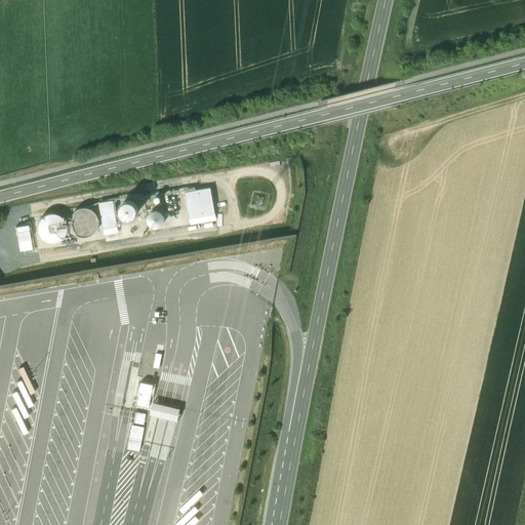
[(210,188),(185,192),(190,218),(214,214),(210,188)]
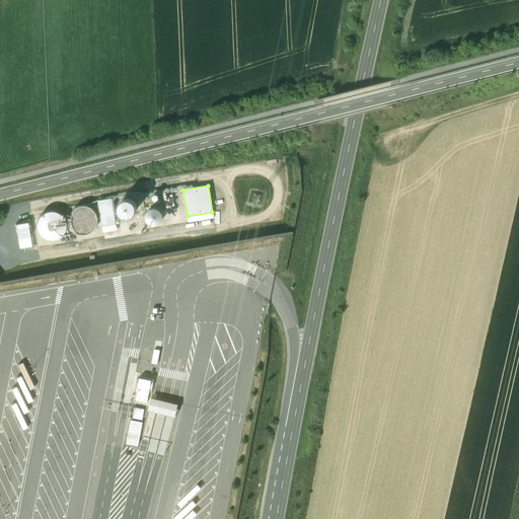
[(167,217),(173,216),(170,198),(164,199),(167,217)]
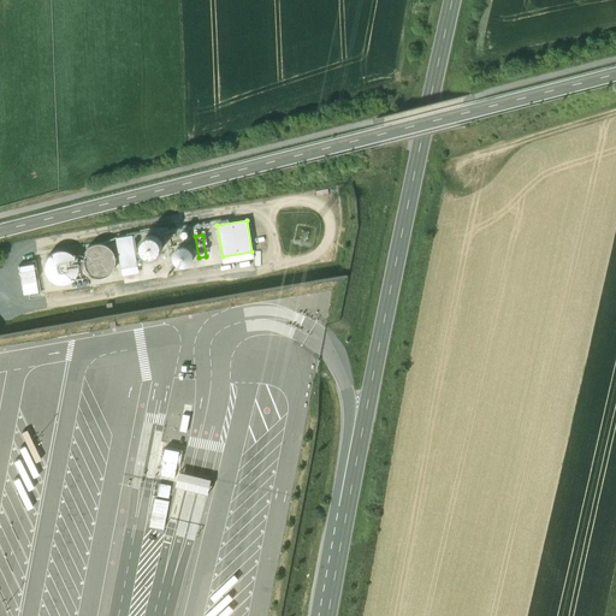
[(134,236),(117,238),(122,270),(138,266),(134,236)]
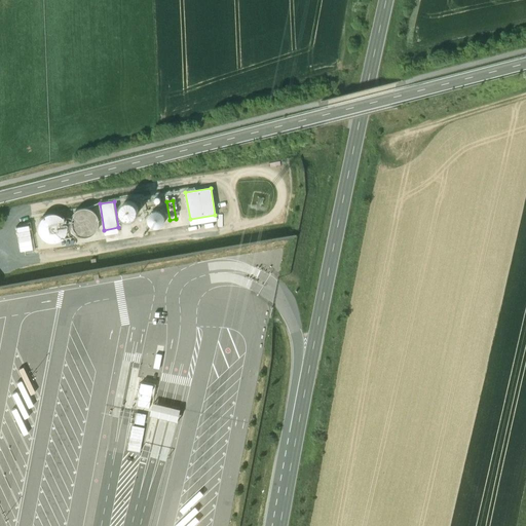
[(126,219),(130,219),(135,218),(137,215),(138,211),(138,208),(136,203),(133,202),(128,201),(124,203),(122,205),(120,210),(121,214),(123,217),(126,219)]
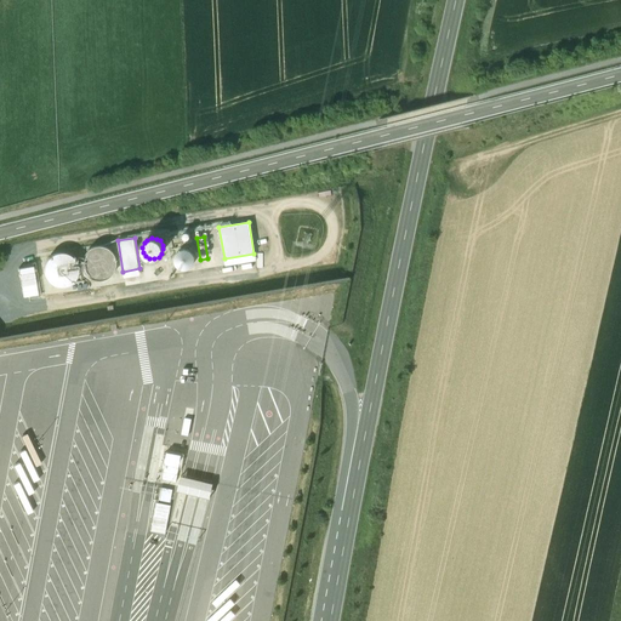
[(95,279),(101,280),(107,278),(113,273),(115,267),(115,261),(114,255),(109,249),(103,246),(97,246),(90,248),(85,252),(83,258),(81,265),(84,272),(89,277),(95,279)]
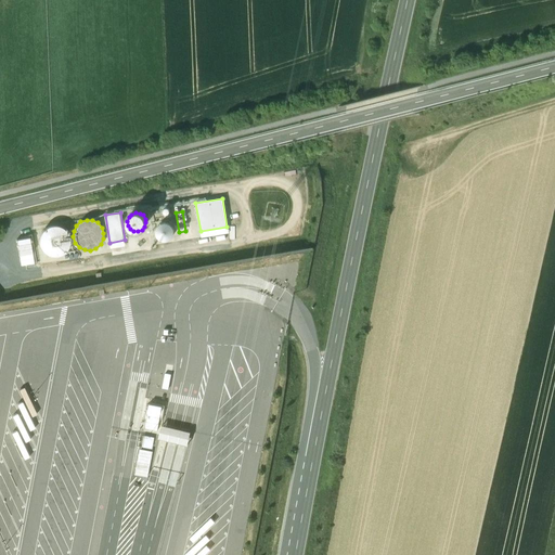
[(163,240),(166,240),(170,239),(172,235),(173,232),(173,228),(171,224),(168,222),(164,222),(160,223),(157,227),(156,230),(157,234),(159,237),(163,240)]
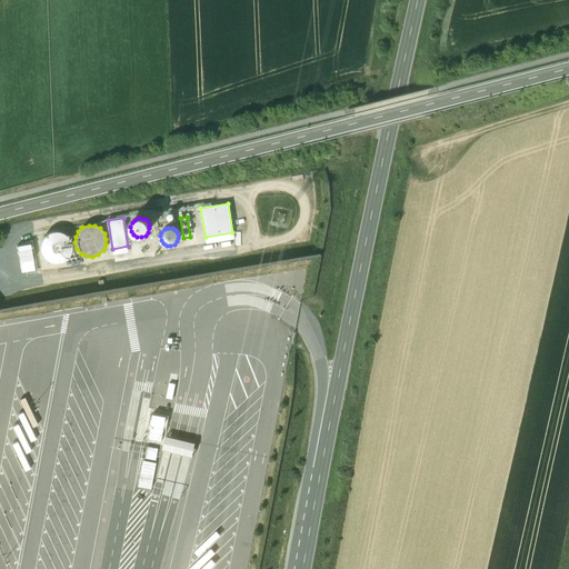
[(50,262),(57,262),(62,260),(67,257),(69,251),(69,246),(68,239),(63,236),(58,232),(52,232),(47,235),(42,238),(39,243),(39,250),(41,256),(46,260),(50,262)]
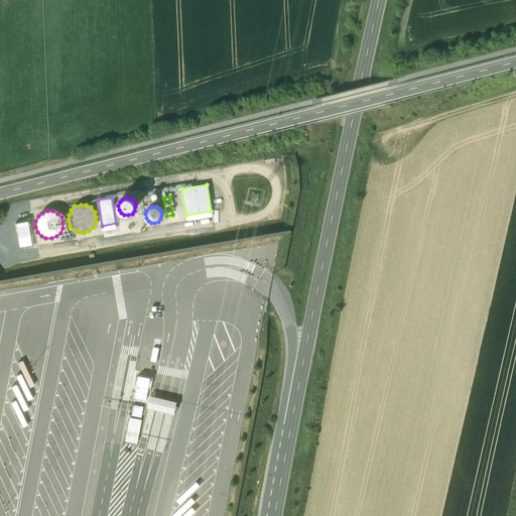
[(138,374),(134,403),(146,405),(150,376),(138,374)]
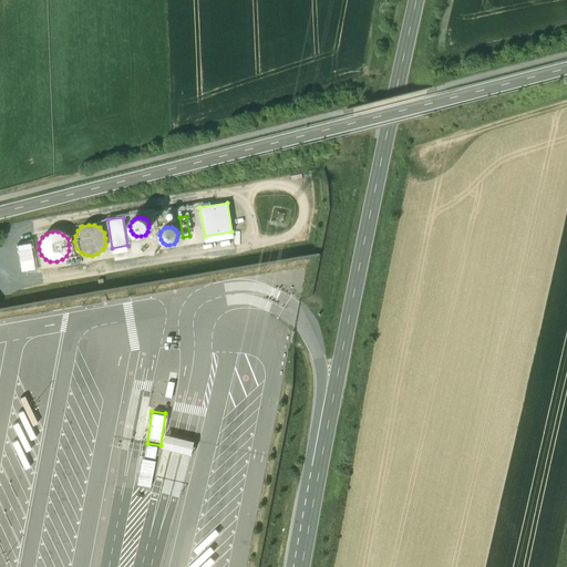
All buildings are outlined.
